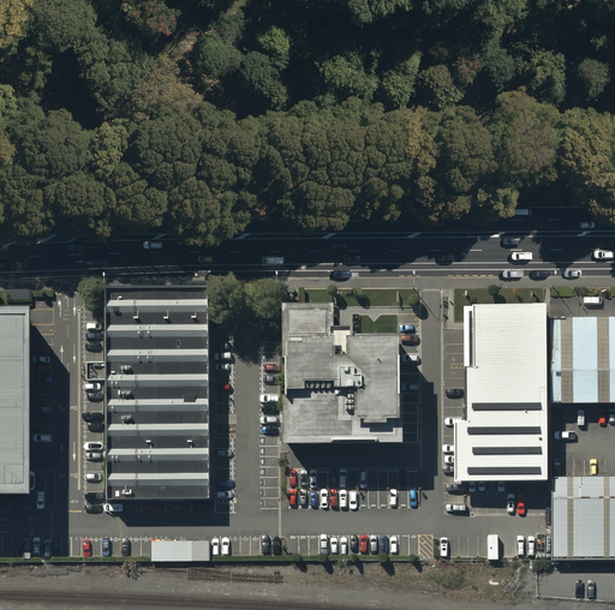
[(208,496),(207,287),(105,287),(106,497),(208,496)]
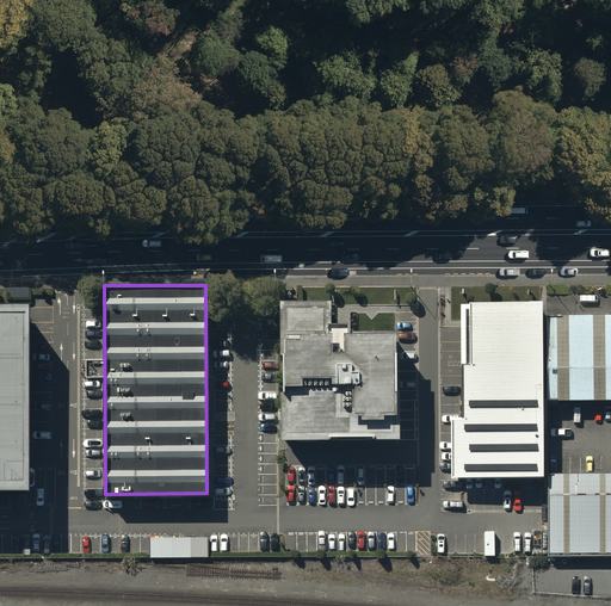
[(545,475),(542,301),(470,302),(471,363),(463,363),(463,416),(451,416),(452,477),(545,475)]
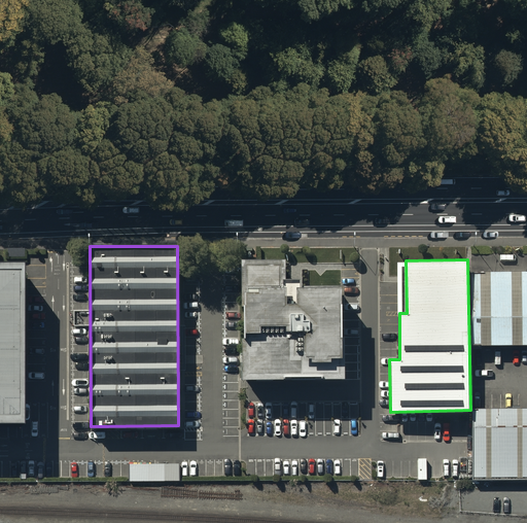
[(286,260),(242,262),(243,380),(345,379),(345,287),(286,287),(286,260)]
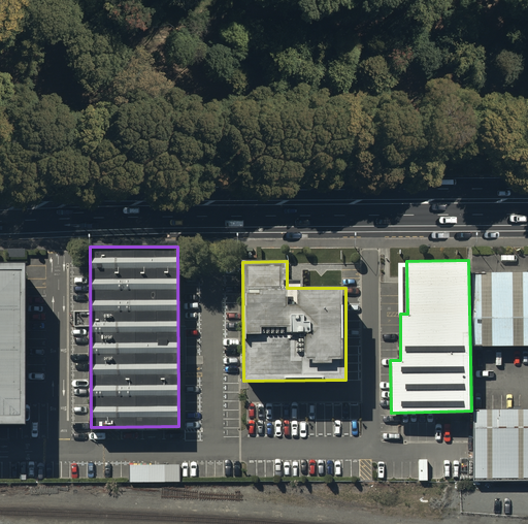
[(0,423),(21,423),(21,264),(0,264),(0,423)]
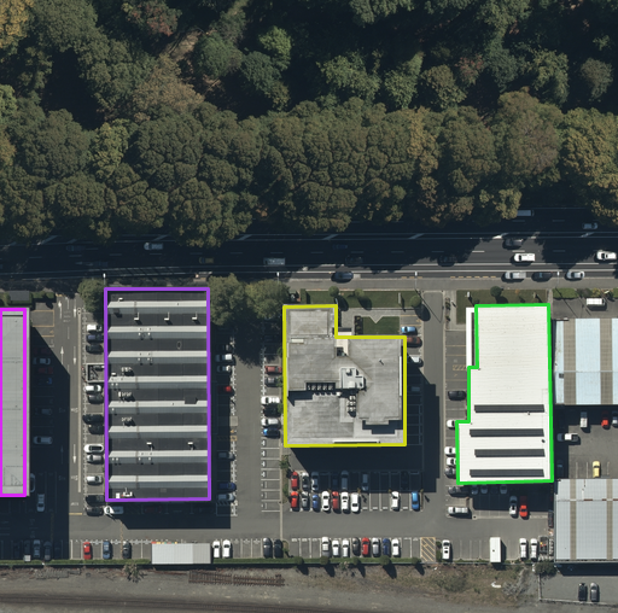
[(617,313),(551,313),(551,396),(617,396),(617,313)]
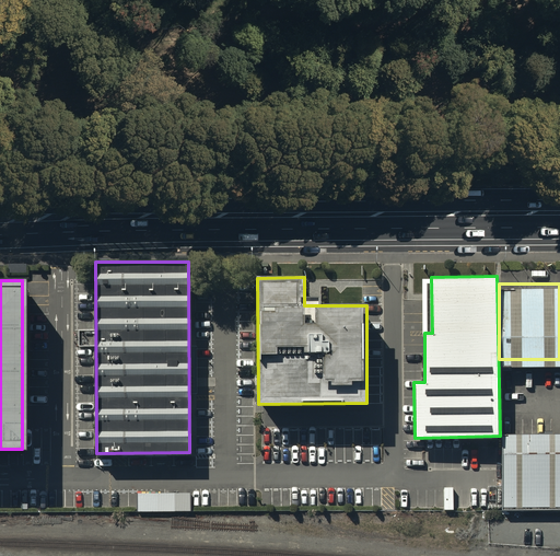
[(559,431),(502,432),(503,507),(559,506),(559,431)]
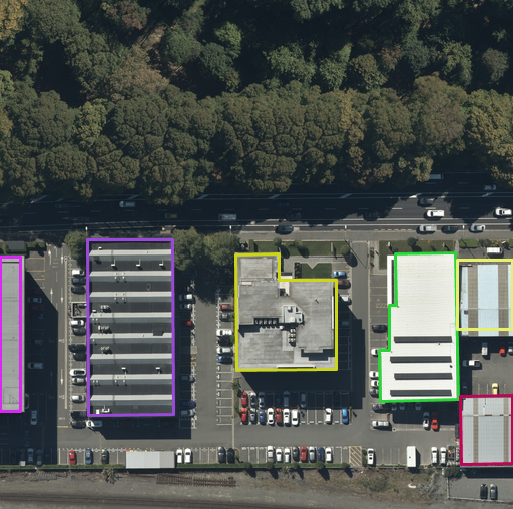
[(174,445),(126,445),(126,463),(174,463),(174,445)]
